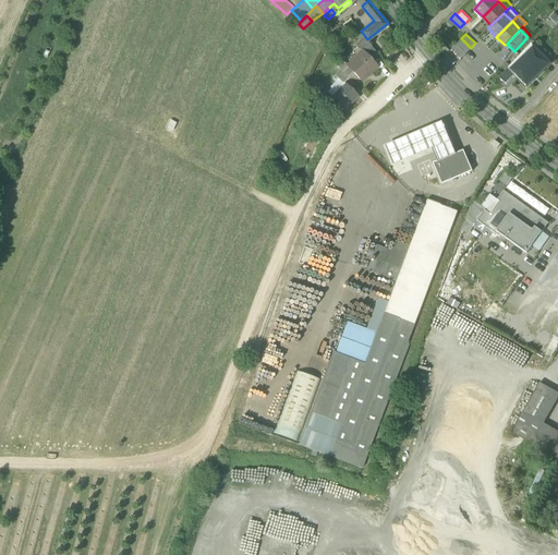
[(362,50),(370,58),(377,52),(364,37),(356,44),(362,50)]
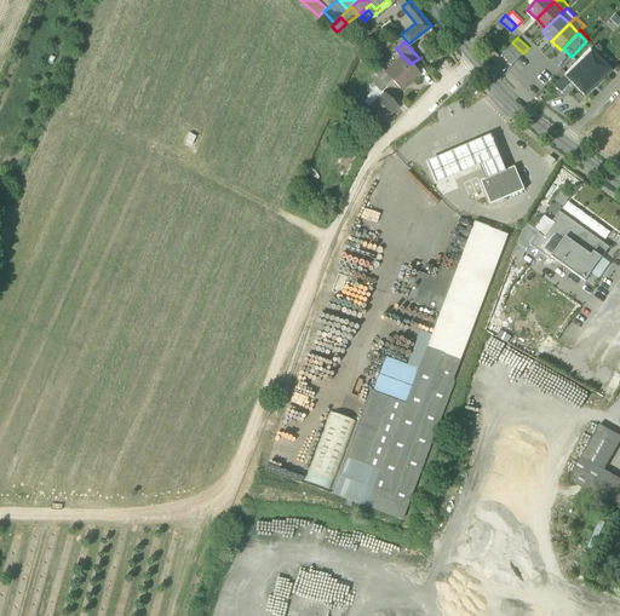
[(517,58),(523,53),(512,42),(507,47),(517,58)]
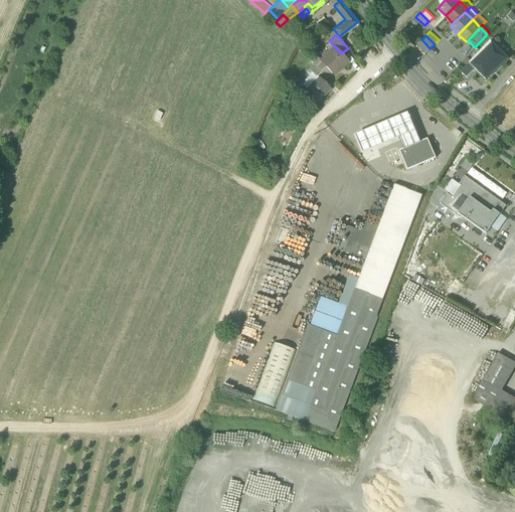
[(417,44),(425,52),(430,48),(421,39),(417,44)]
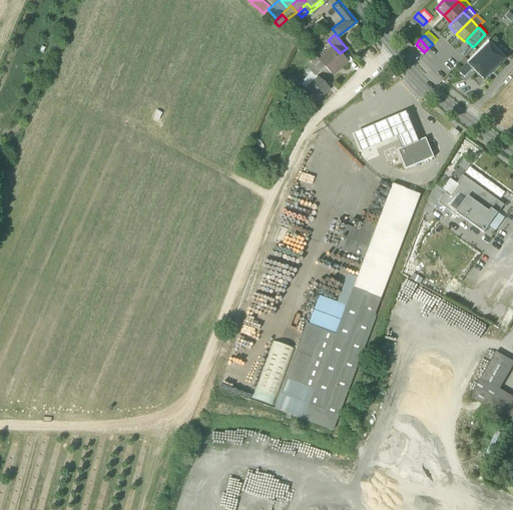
[(474,68),(484,78),(507,57),(489,39),(468,62),(474,68)]
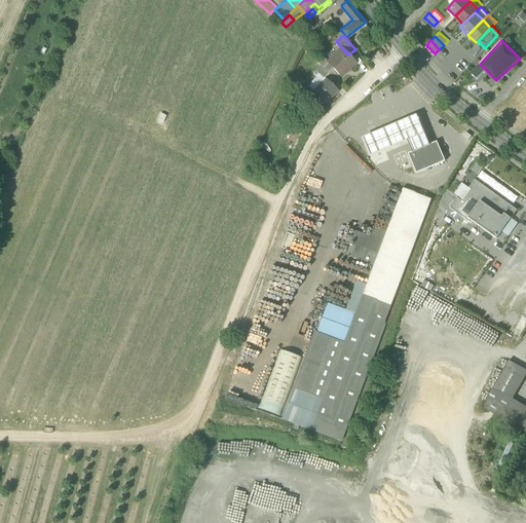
[(327,61),(340,75),(355,62),(348,54),(341,47),(327,61)]
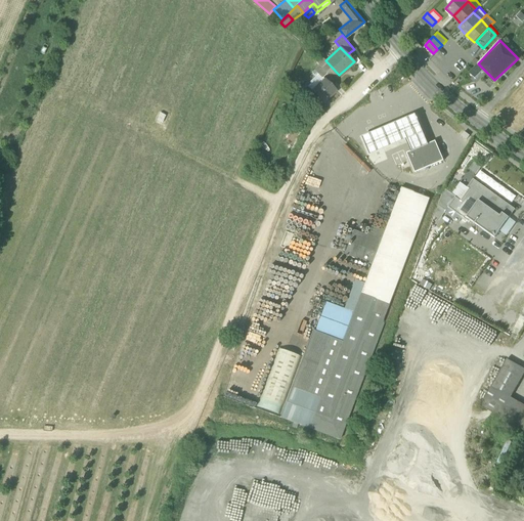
[(314,69),(321,76),(326,72),(319,63),(314,69)]
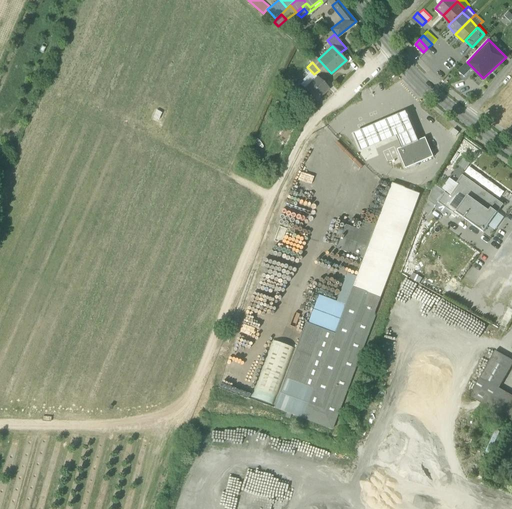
[(467,62),(459,70),(465,76),(473,68),(467,62)]
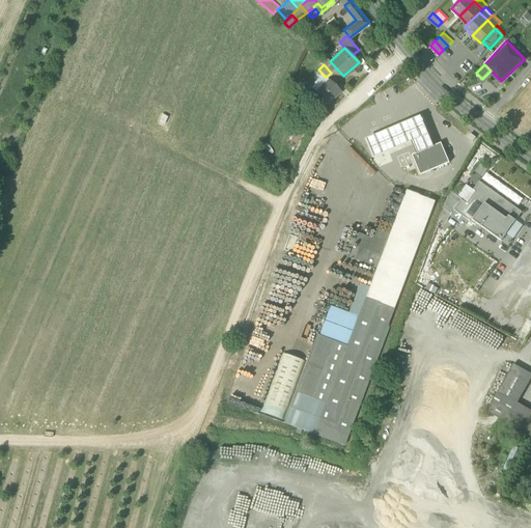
[(316,91),(328,103),(332,98),(332,99),(340,90),(329,79),(316,91)]
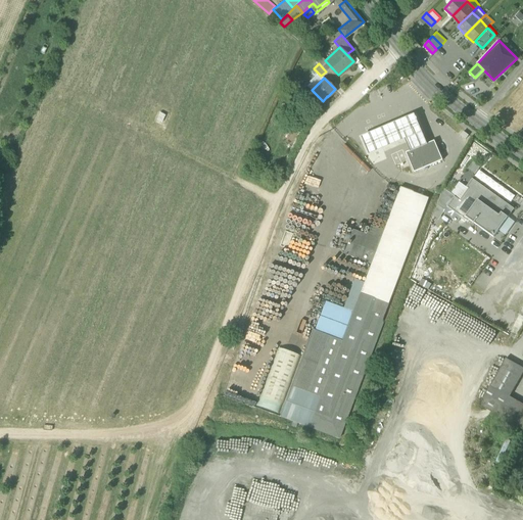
[(411,151),(428,143),(415,112),(362,135),(370,153),(406,138),(411,151)]
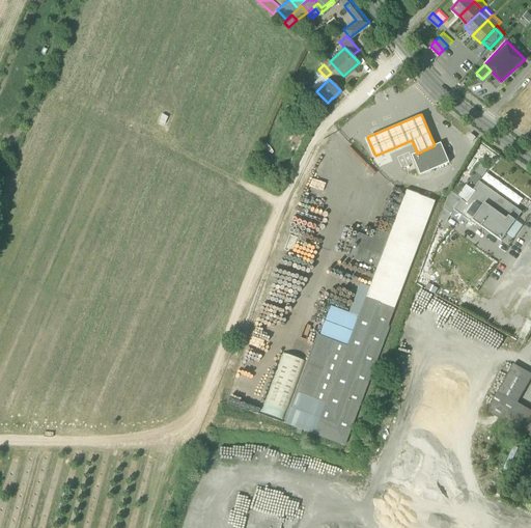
[(450,161),(442,141),(413,154),(421,173),(450,161)]
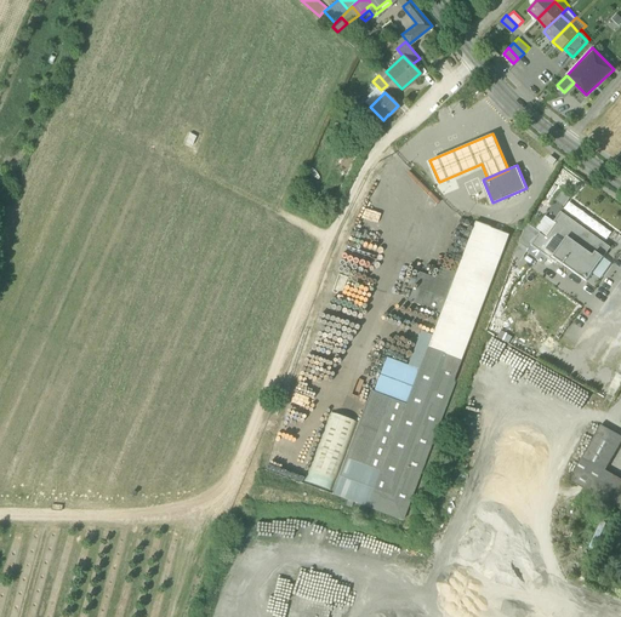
[(570,196),(562,190),(556,199),(564,205),(570,196)]
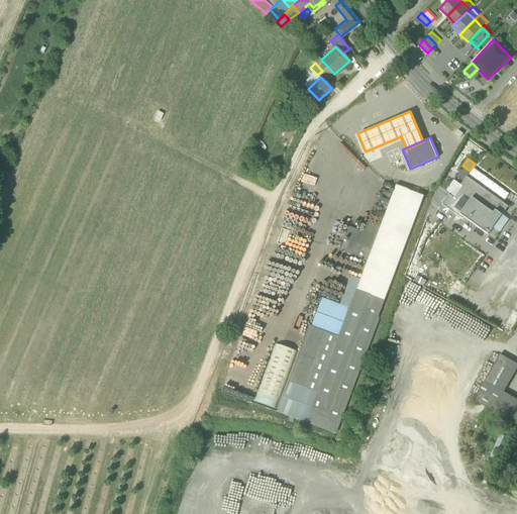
[(462,218),(464,216),(488,233),(493,226),(502,213),(508,205),(468,175),(461,184),(463,185),(454,197),(449,193),(442,203),(456,213),(462,218)]
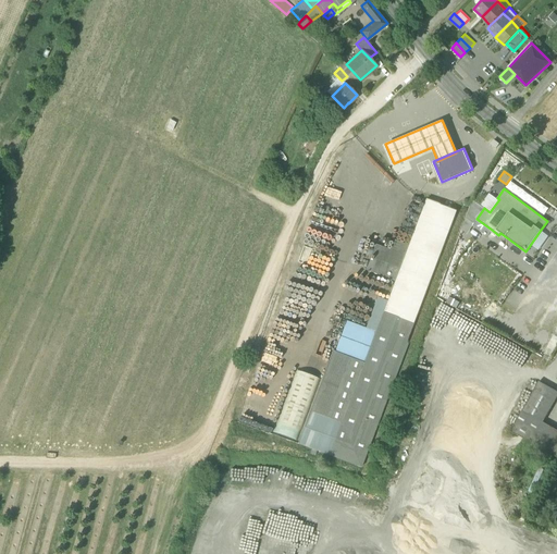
[(490,192),(480,205),(484,208),(490,212),(499,199),(497,198),(490,192)]
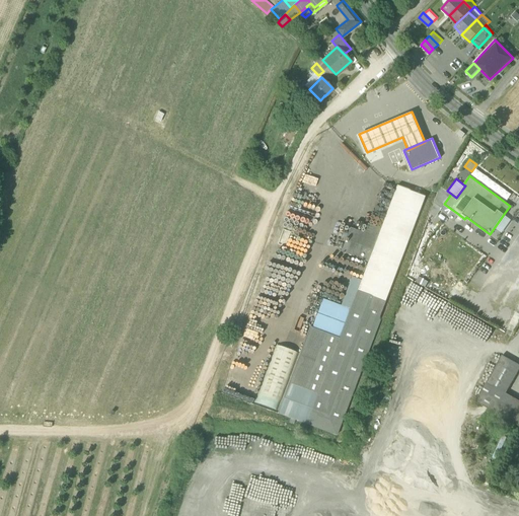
[(277,412),(290,417),(295,419),(336,434),(426,195),(396,185),(380,228),(367,223),(363,232),(349,227),(341,250),(368,261),(361,279),(352,276),(341,304),(322,298),(311,326),(309,325),(288,383),(277,412)]
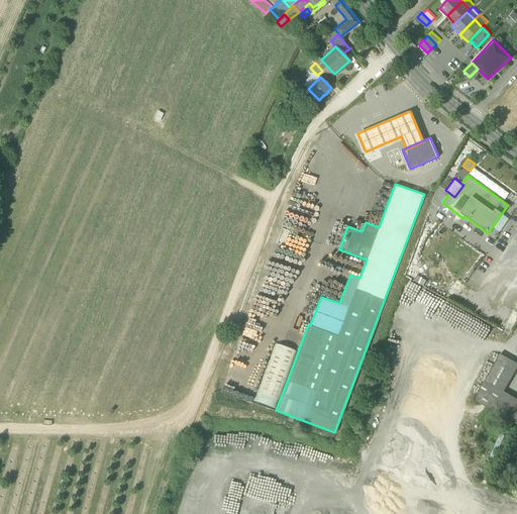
[(445,190),(439,185),(432,201),(439,206),(440,207),(442,203),(449,193),(445,190)]
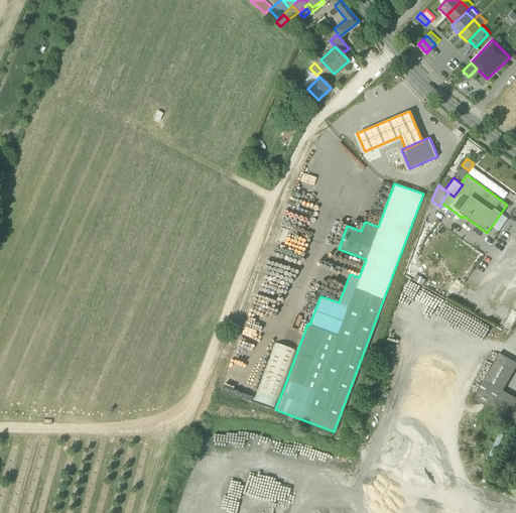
[(438,206),(431,201),(427,212),(433,216),(438,208),(437,208),(438,206)]
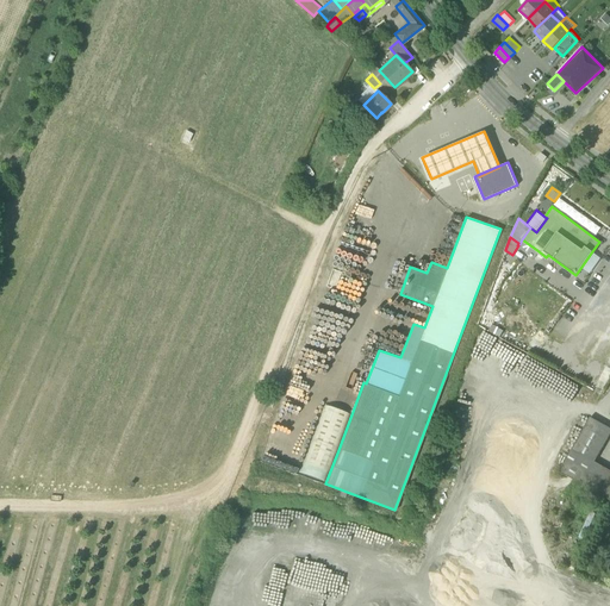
[(520,244),(518,243),(517,245),(518,245),(534,257),(539,251),(522,239),(520,244)]
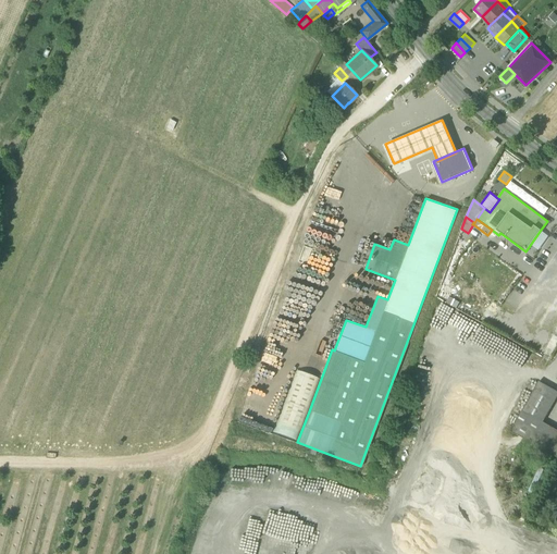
[(548,235),(541,230),(531,244),(539,249),(548,235)]
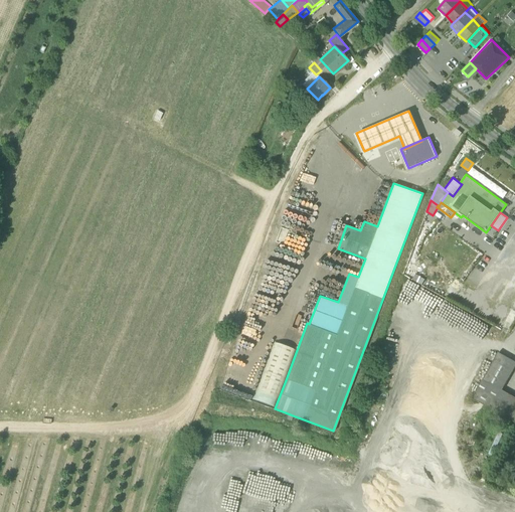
[(251,397),(274,405),(296,349),(273,341),(251,397)]
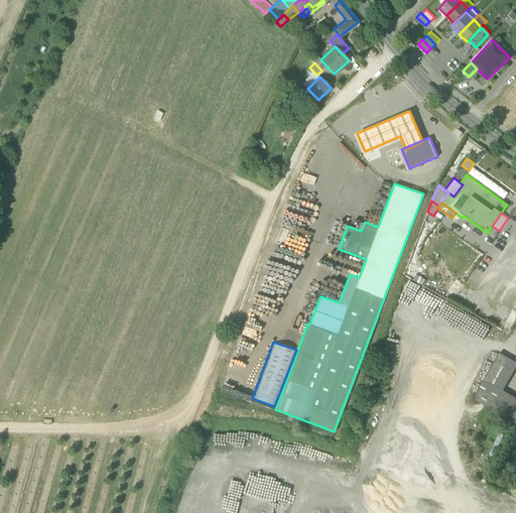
[(473,398),(515,421),(515,396),(503,390),(515,366),(515,361),(499,352),(473,398)]
